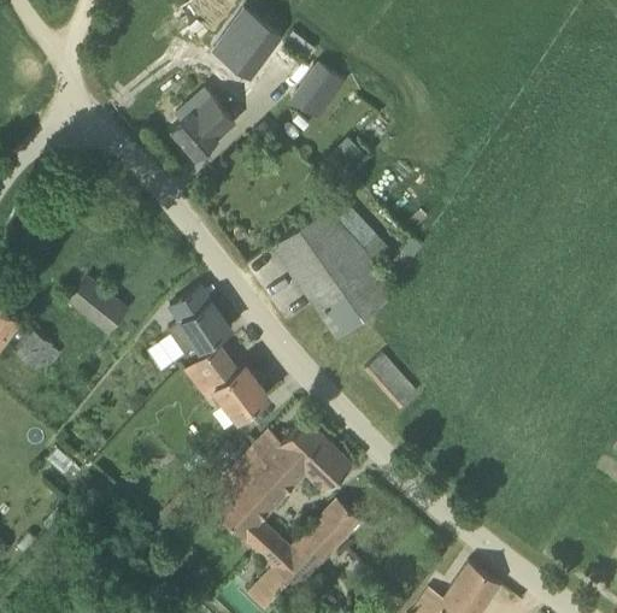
[(241,10),(209,49),(241,78),(275,39),(241,10)]
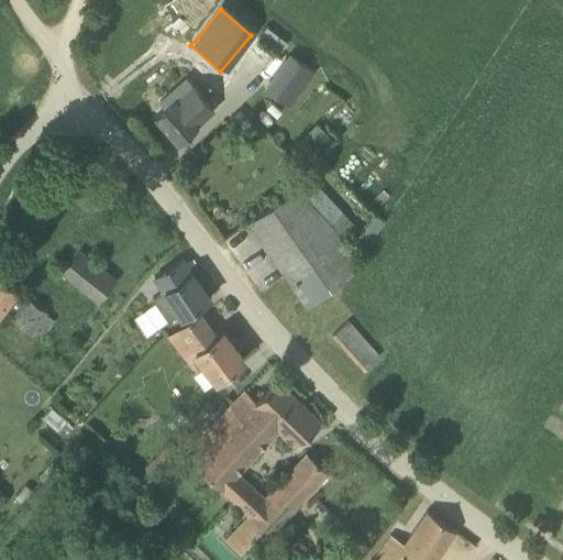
[(290,57),(265,92),(288,109),(313,74),(290,57)]
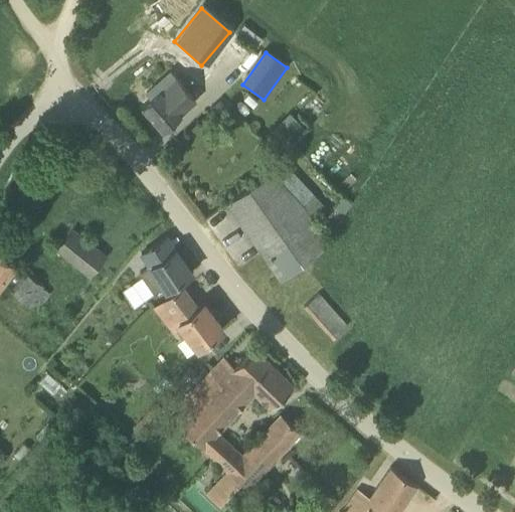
[(142,109),(162,133),(181,116),(195,103),(170,74),(147,95),(151,101),(142,109)]
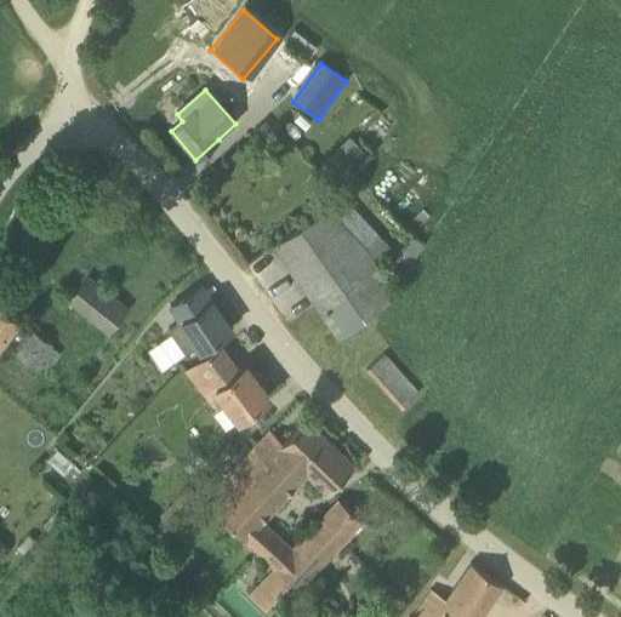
[(334,155),(342,164),(349,171),(366,154),(358,147),(351,138),(334,155)]
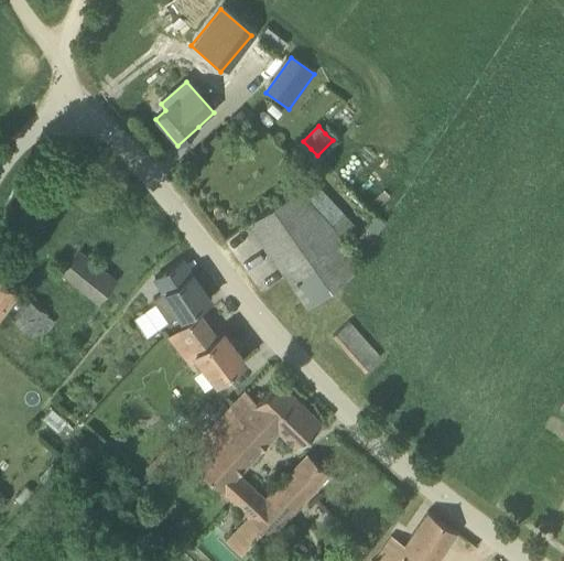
[(334,232),(297,191),(248,226),(306,311),(359,268),(334,232)]
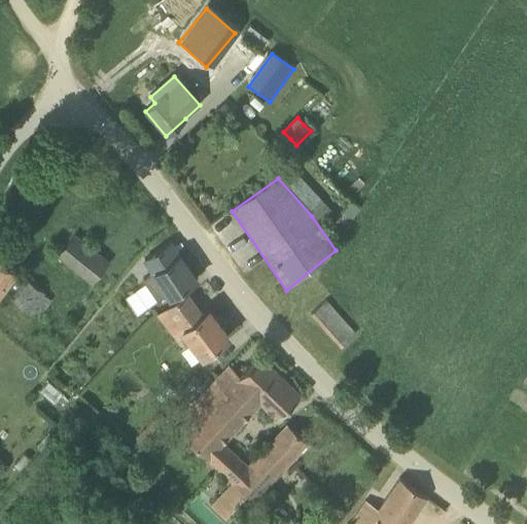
[(59,257),(74,270),(91,283),(106,265),(74,238),(59,257)]
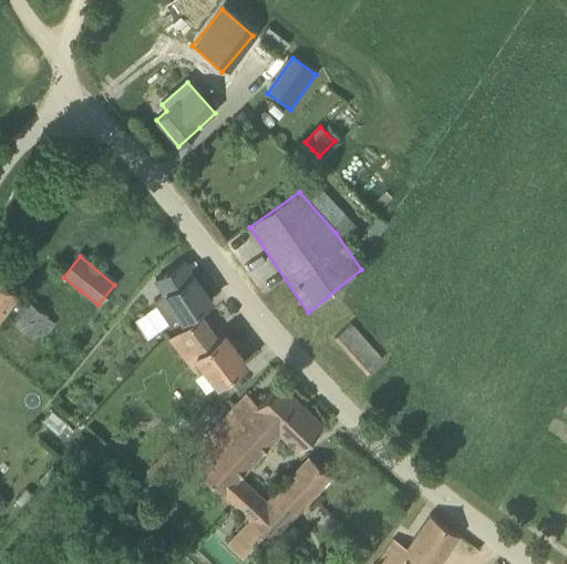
[(182,265),(156,283),(165,297),(154,305),(172,330),(209,305),(210,304),(193,278),(183,264),(182,265)]
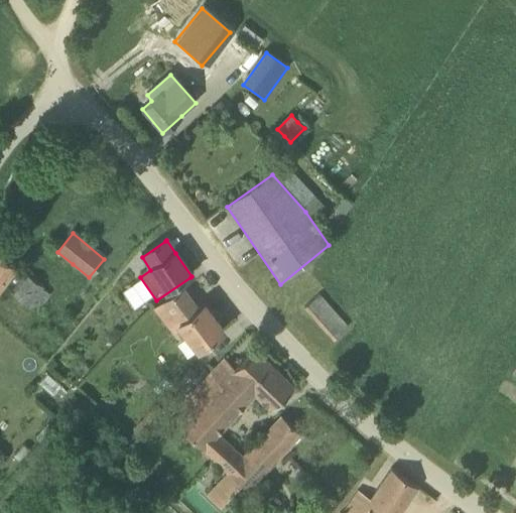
[(0,256),(0,289),(4,284),(13,291),(25,275),(0,256)]
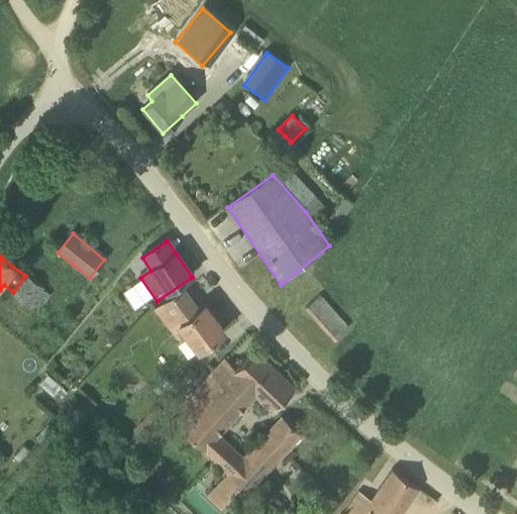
[(183,290),(156,311),(174,334),(181,329),(199,352),(224,332),(204,306),(199,310),(183,290)]
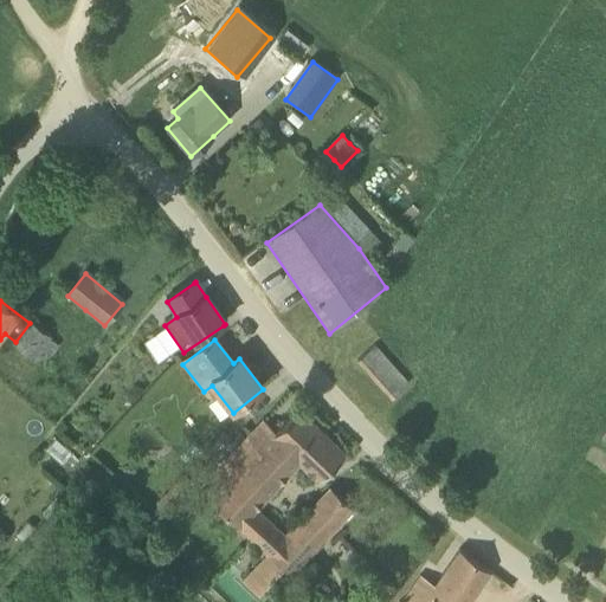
[(373,349),(358,363),(392,401),(408,387),(373,349)]
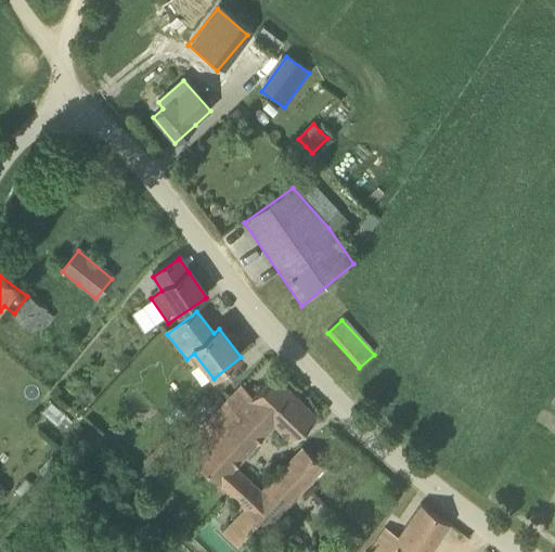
[(183,452),(219,486),(244,509),(221,534),(237,549),(260,523),(268,530),(324,470),(301,449),(261,491),(235,467),(274,426),(293,443),(317,418),(272,376),(248,402),(239,393),(183,452)]
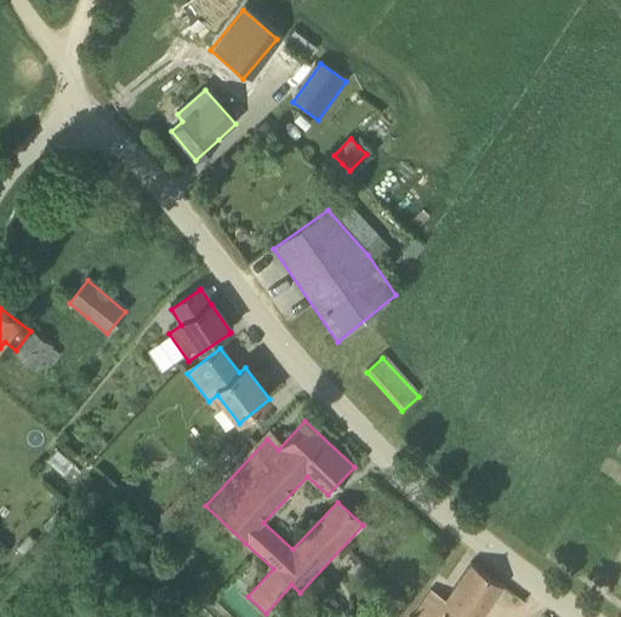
[(483,616),(503,589),(471,566),(445,603),(431,593),(414,616),(483,616)]
